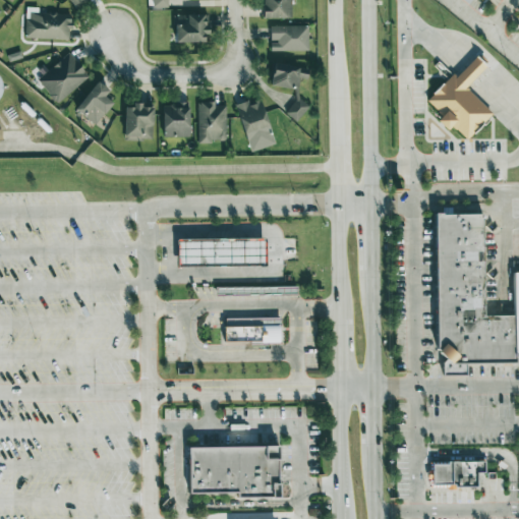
[(293,17),(293,0),(265,0),(265,16),(293,17)]
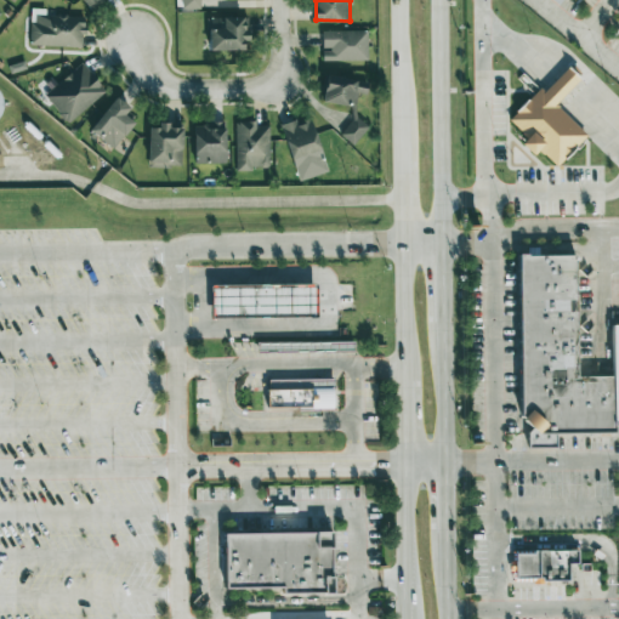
[(85,45),(86,13),(47,12),(47,6),(33,6),(32,44),(85,45)]
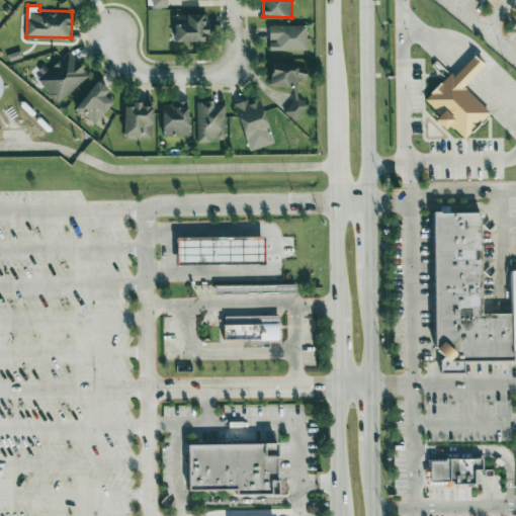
[(177,40),(208,40),(207,12),(176,13),(177,40)]
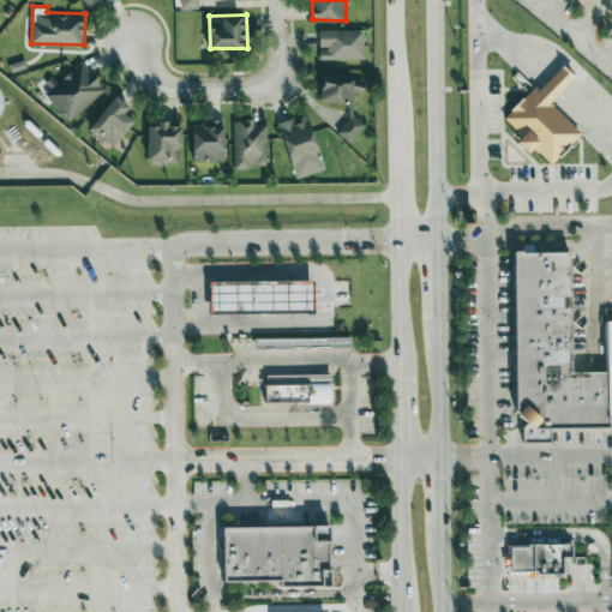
[(365,28),(321,29),(322,58),(366,58),(365,28)]
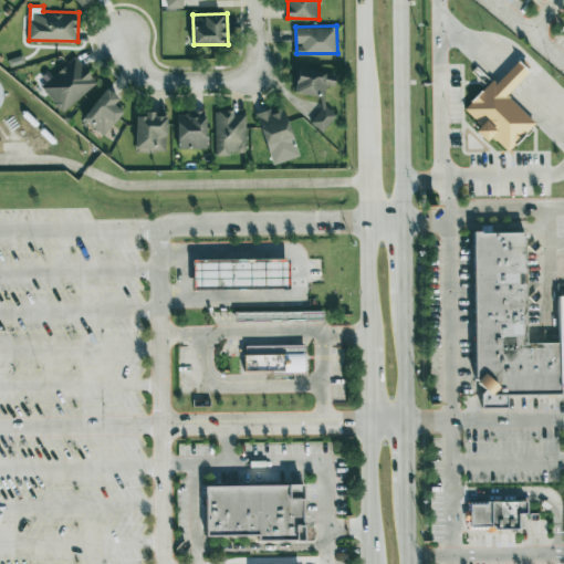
[(98,81),(76,55),(42,85),(64,111),(98,81)]
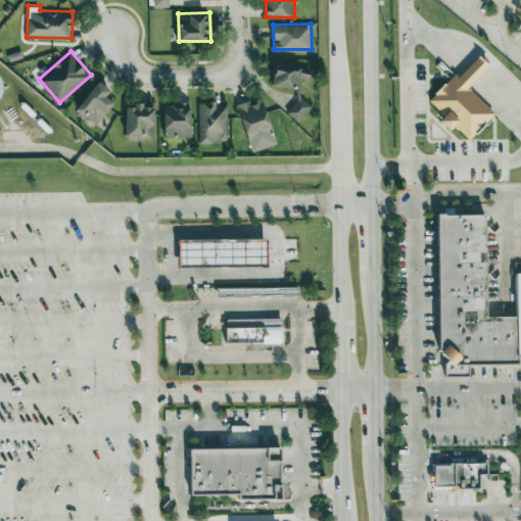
[(466,67),(478,54),(491,66),(479,80),(466,67)]
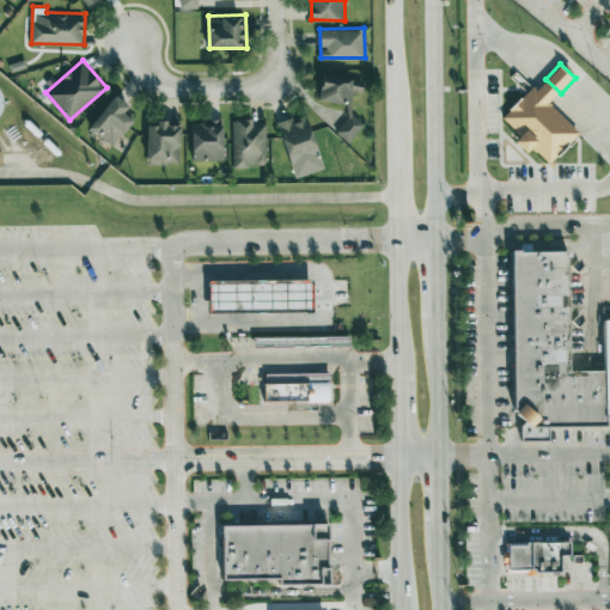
[(366,79),(327,72),(322,98),(348,103),(343,136),(357,139),(360,119),(351,117),(355,90),(364,91),(366,79)]
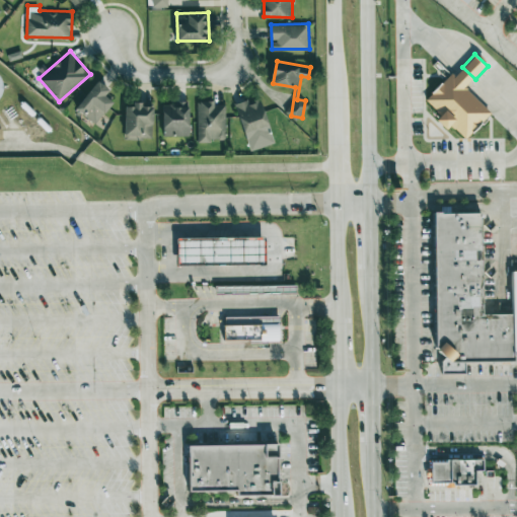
[(432,92),(473,132),(501,102),(475,79),(462,67),(459,64),(432,92)]
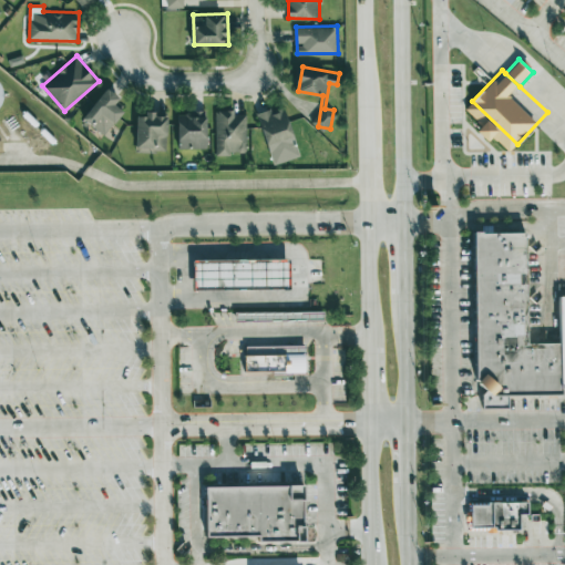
[(121,96),(108,86),(84,119),(106,135),(125,110),(116,103),(121,96)]
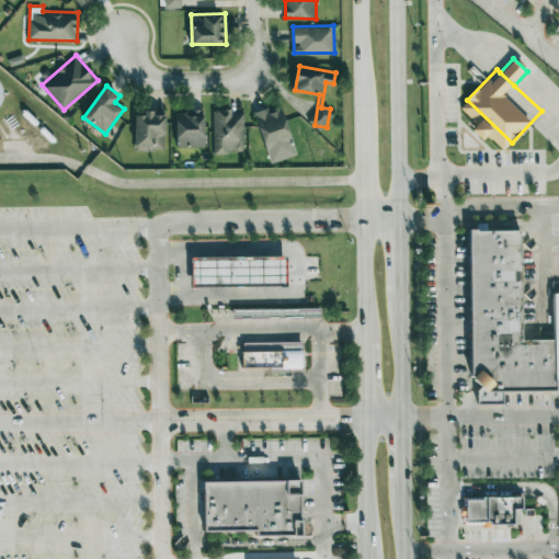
[(255,111),(272,162),(298,153),(283,105),(270,110),(269,106),(255,111)]
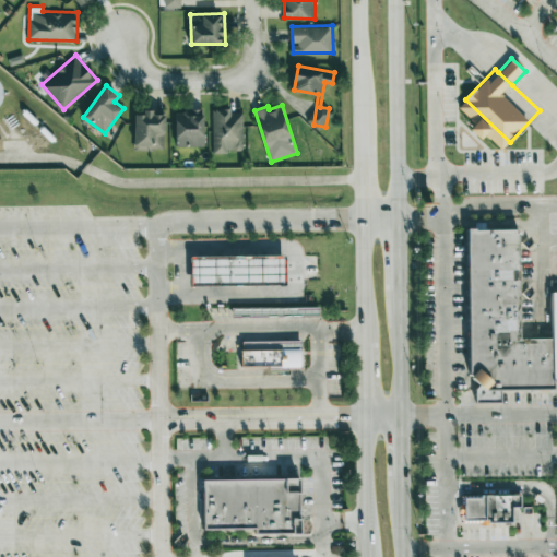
[(214,151),(245,150),(244,111),(233,111),(233,108),(213,108),(214,151)]
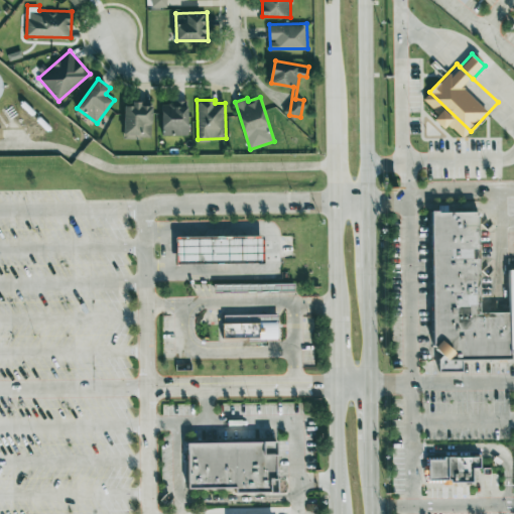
[(188,101),(163,101),(163,134),(189,134),(188,101)]
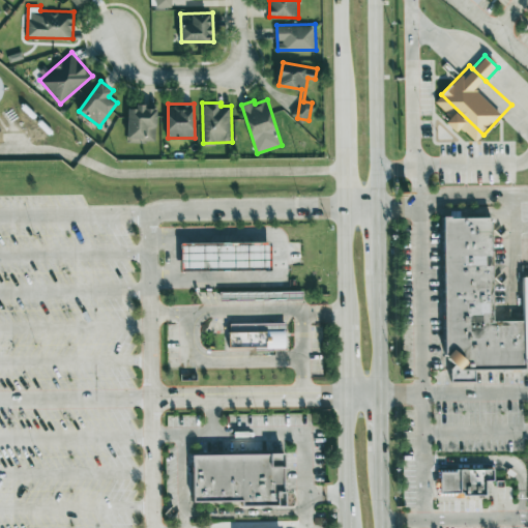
[(156,142),(157,108),(148,108),(148,106),(129,106),(128,141),(156,142)]
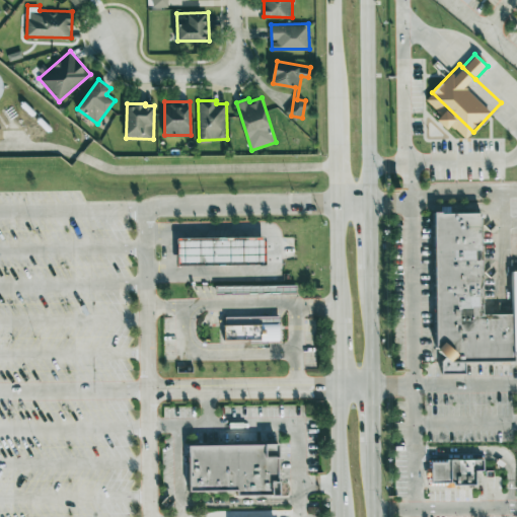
[(515,312),(485,312),(484,214),(436,214),(437,347),(452,362),(515,361),(516,353),(515,312)]
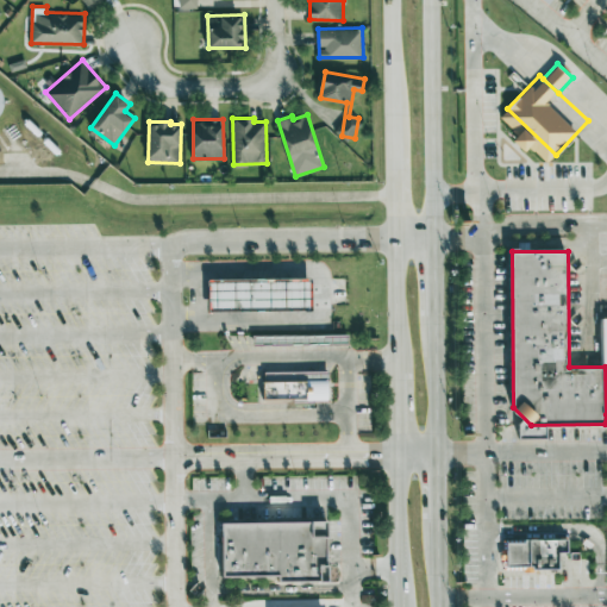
[(205,275),(205,304),(307,302),(307,274),(205,275)]
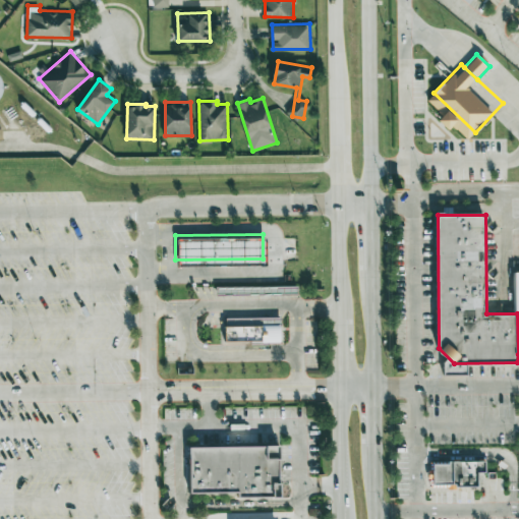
[(262,325),(225,325),(225,342),(262,342),(262,325)]
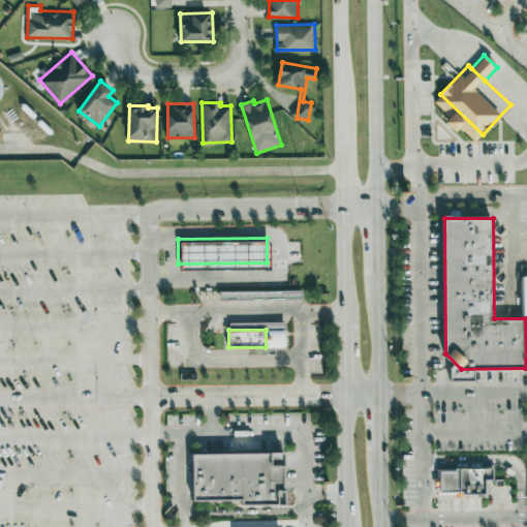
[(193,455),(285,454),(286,504),(243,504),(243,498),(194,499),(193,455)]
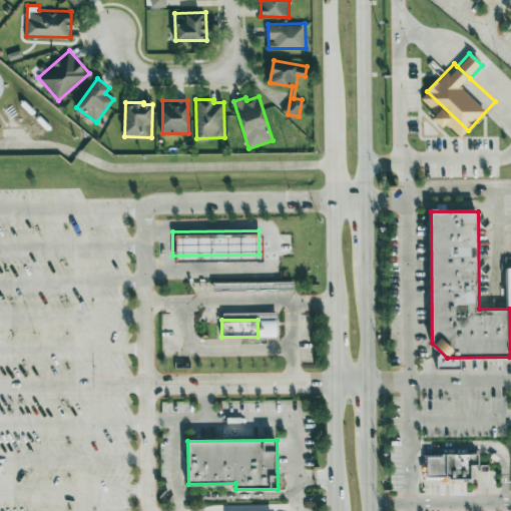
[(422,451),(482,451),(483,483),(423,484),(422,451)]
